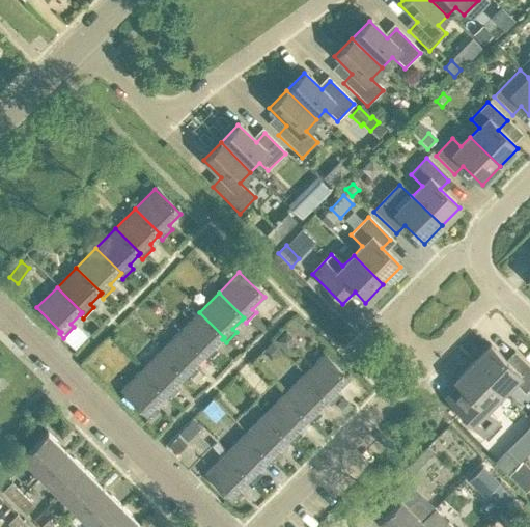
[(199,312),(179,332),(205,357),(202,359),(206,362),(217,352),(213,349),(222,339),(224,337),(199,312)]
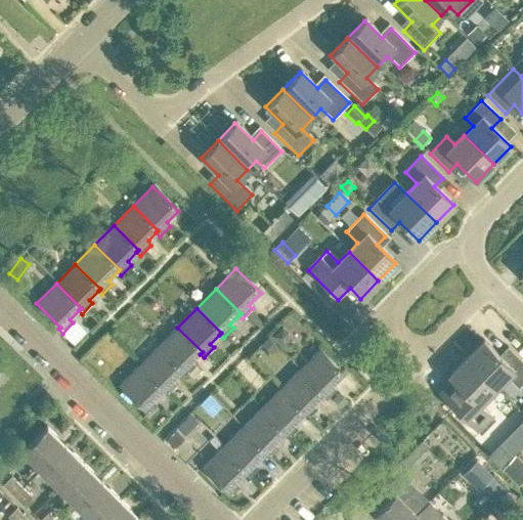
[(177,328),(158,347),(183,372),(181,374),(184,377),(194,366),(191,363),(200,354),(203,352),(177,328)]
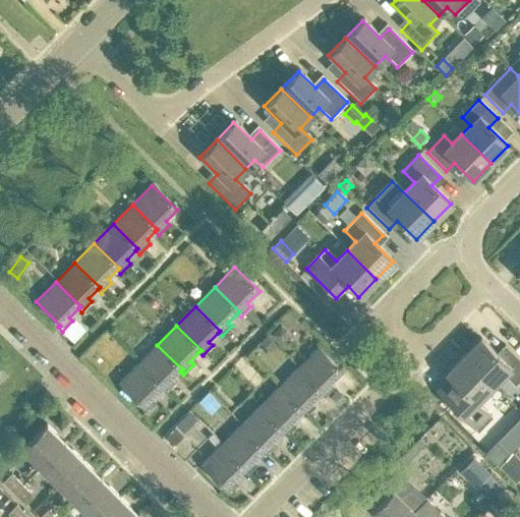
[(285,340),(285,333),(280,328),(271,337),(280,345),(285,340)]
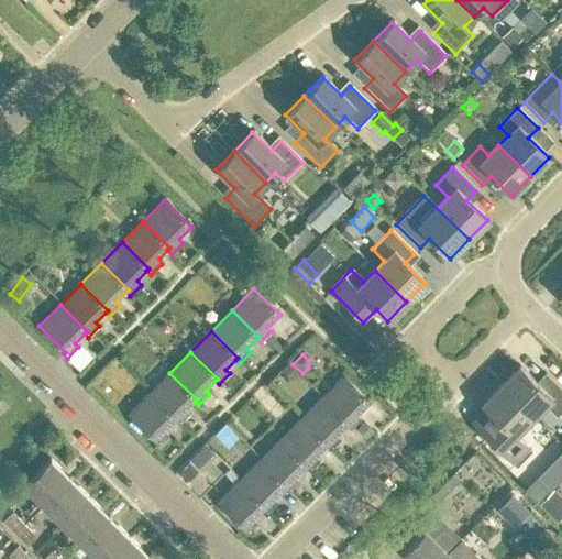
[(297,375),(286,364),(279,372),(289,383),(297,375)]
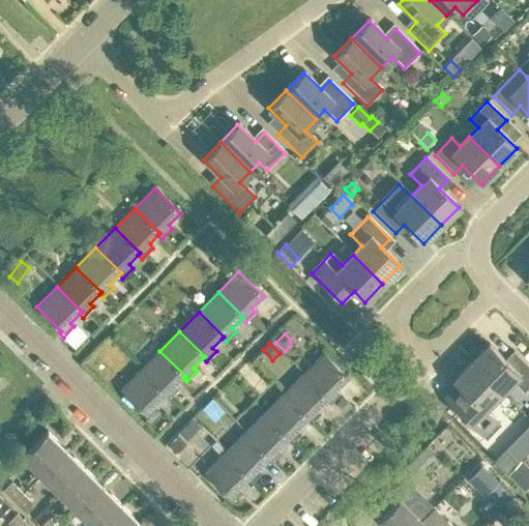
[(489,346),(471,363),(501,393),(511,382),(523,393),(528,387),(528,369),(516,356),(507,364),(489,346)]
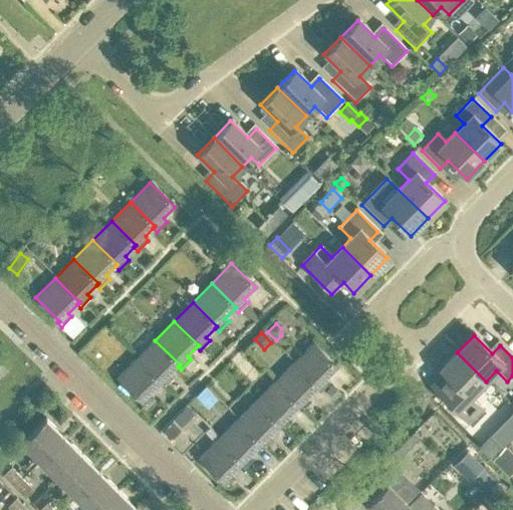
[(155,340),(137,358),(161,384),(159,386),(162,389),(172,378),(169,375),(178,366),(180,364),(155,340)]
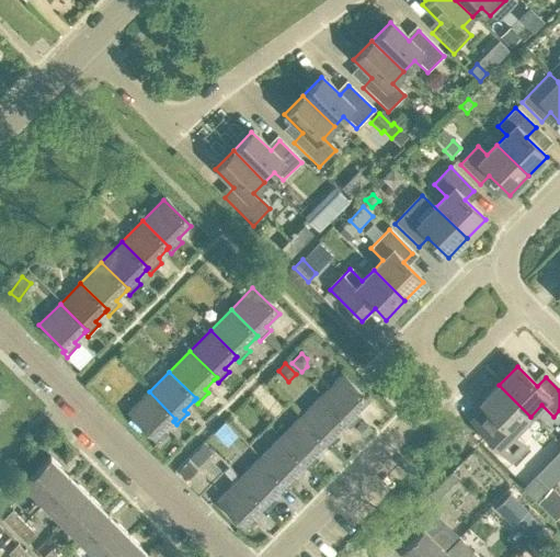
[(341,376),(320,397),(346,423),(344,425),(349,430),(360,418),(355,415),(368,402),(341,376)]
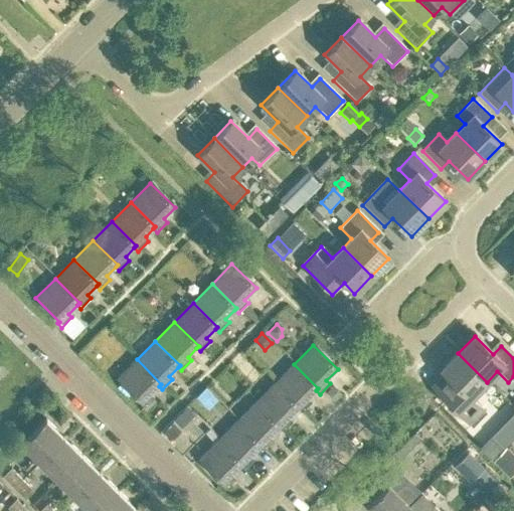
[(487,382),(458,353),(441,371),(443,373),(430,387),(471,428),(485,413),(471,398),(487,382)]
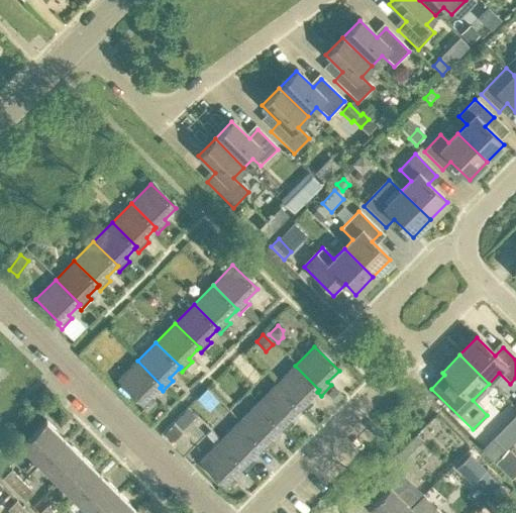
[(162,386),(137,361),(117,381),(141,404),(139,406),(143,410),(153,400),(150,397),(160,388),(162,386)]
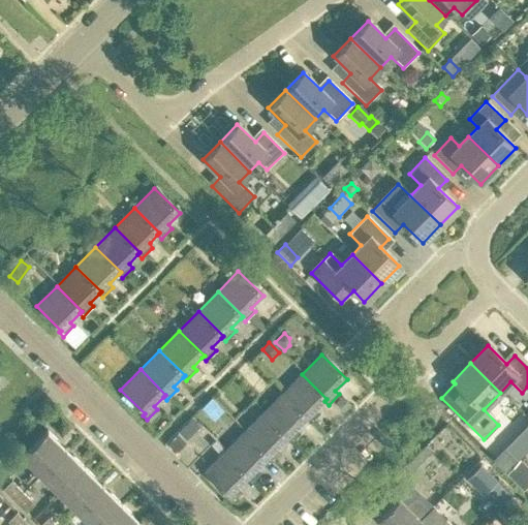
[(194,384),(203,376),(196,370),(188,378),(194,384)]
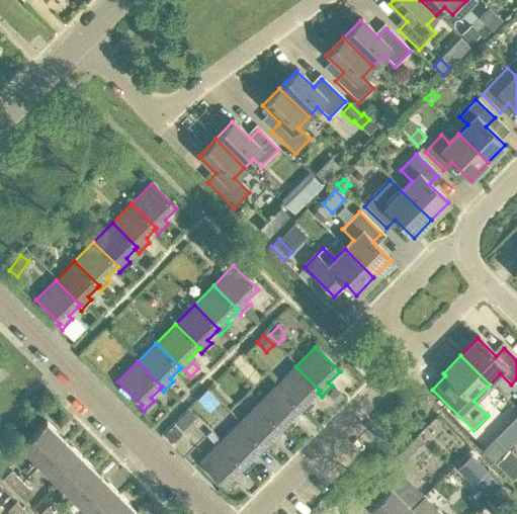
[(295,366),(276,386),(300,410),(298,412),(303,416),(313,405),(309,402),(318,393),(320,391),(295,366)]
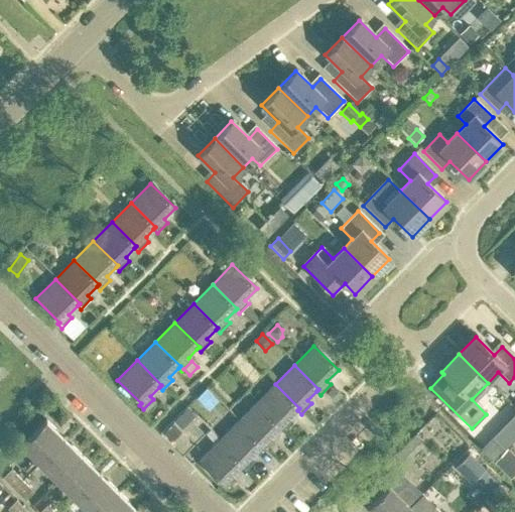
[(275,384),(256,403),(281,427),(279,429),(282,433),(292,422),(289,419),(297,410),(299,408),(275,384)]
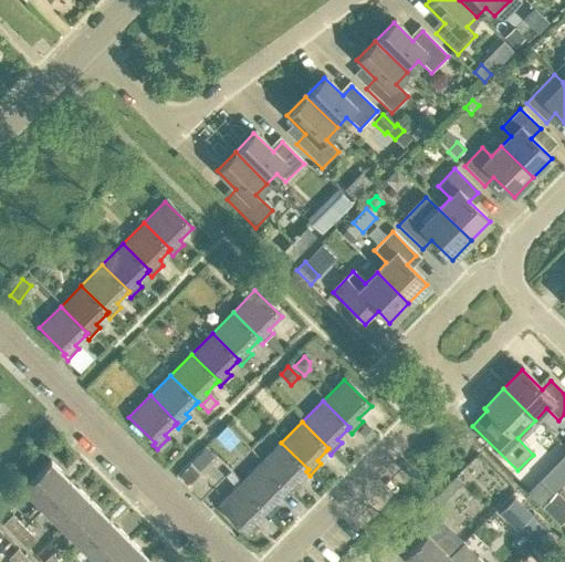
[(239,441),(225,428),(215,438),(228,453),(239,441)]
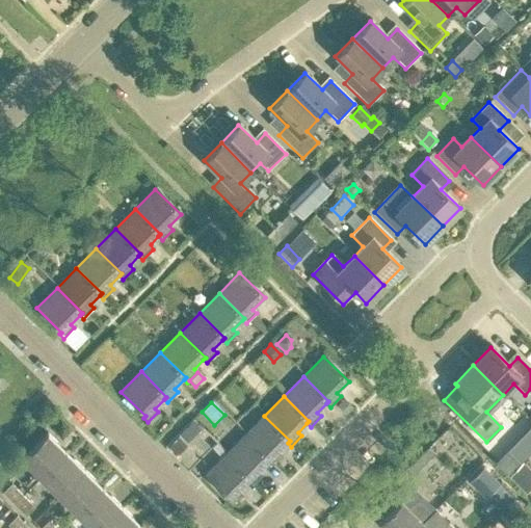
[(264,416),(244,436),(270,460),(268,463),(271,467),(282,455),(279,452),(288,443),(290,441),(264,416)]
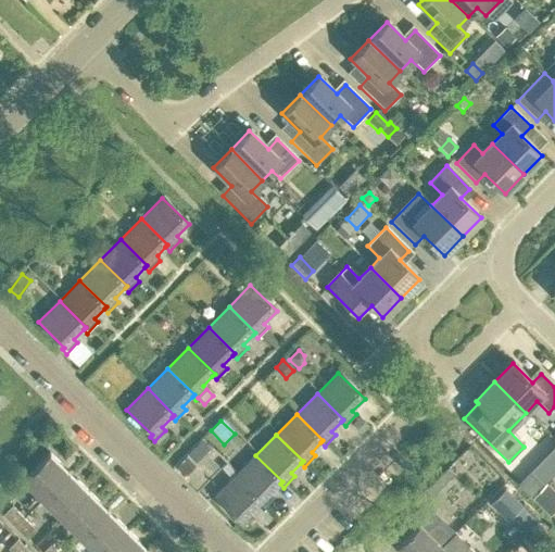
[(554,446),(529,473),(543,486),(554,474),(554,446)]
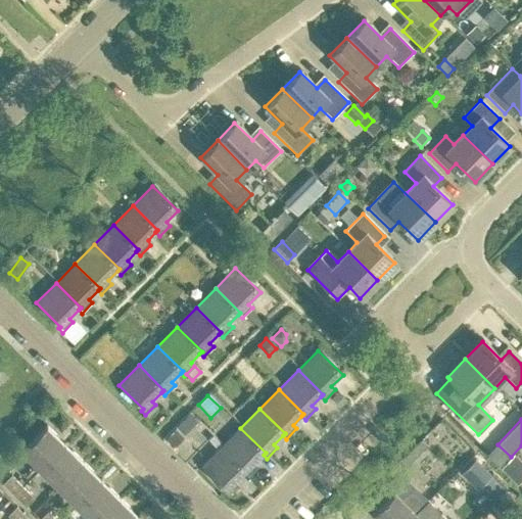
[(20,452),(39,471),(64,445),(46,427),(20,452)]
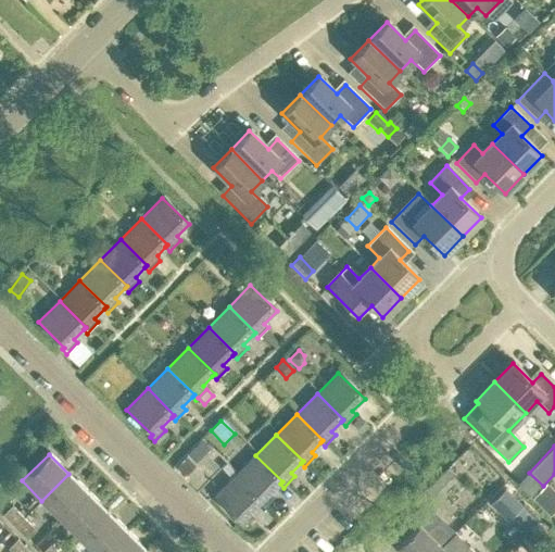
[(255,455),(236,476),(262,502),(260,504),(263,509),(274,497),(270,493),(280,484),(282,481),(255,455)]
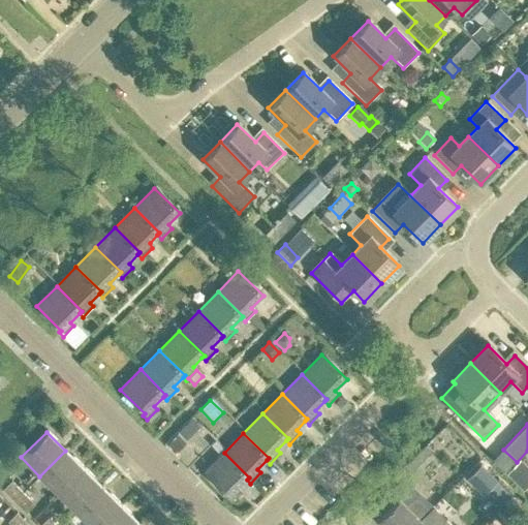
[(175,454),(186,442),(178,434),(166,445),(175,454)]
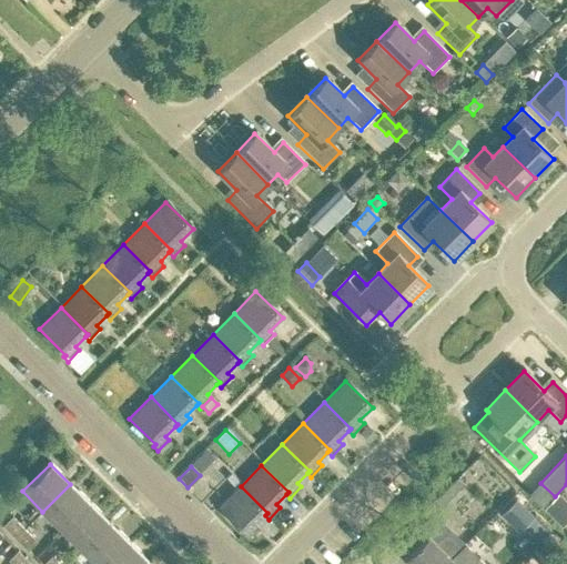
[(456,480),(436,500),(443,506),(463,486),(456,480)]
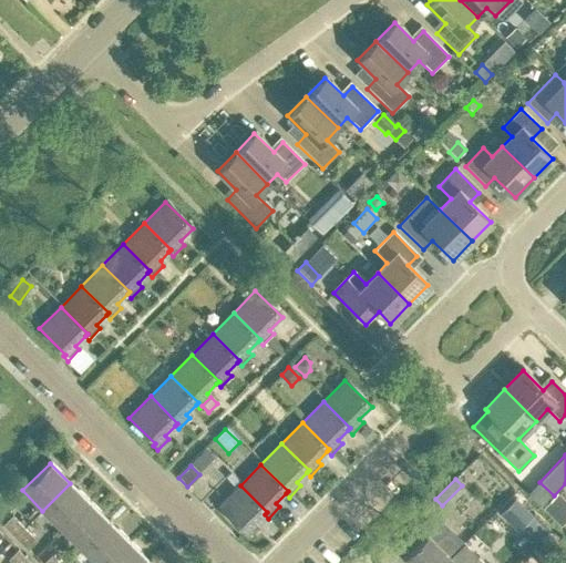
[(42,511),(62,530),(90,503),(70,483),(42,511)]
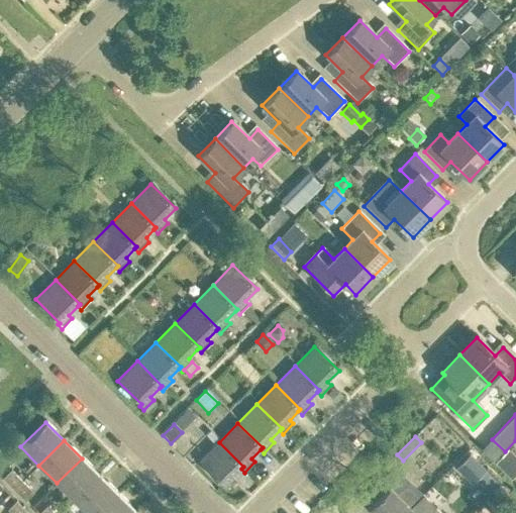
[(243,467),(219,442),(199,462),(223,486),(221,487),(225,492),(235,481),(232,478),(241,469),(243,467)]
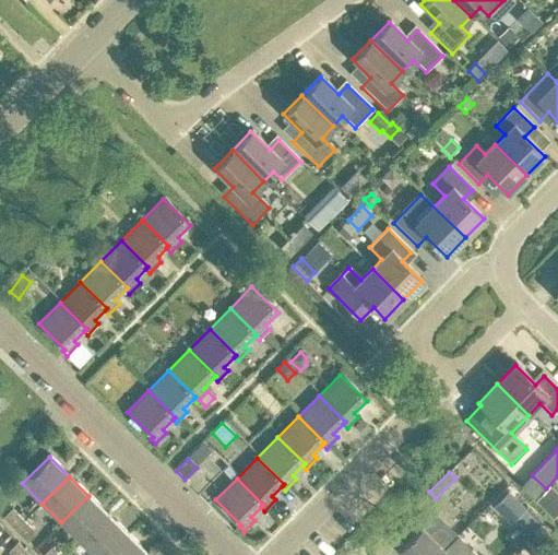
[(61,522),(81,542),(108,516),(88,496),(61,522)]
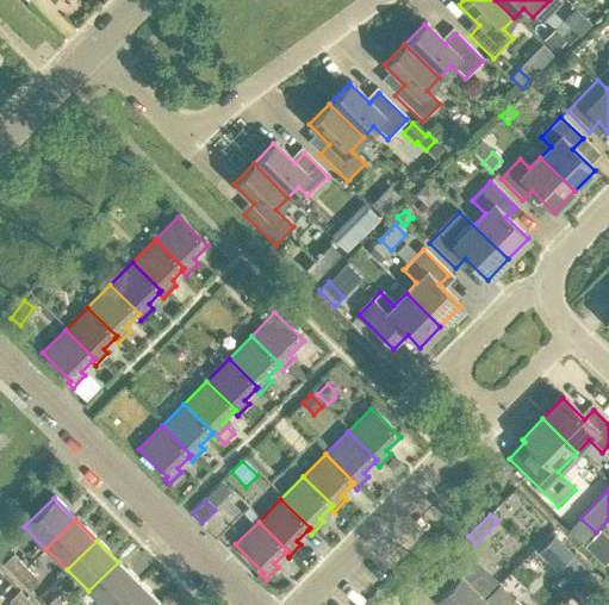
[(435,600),(439,604),(479,604),(483,600),(484,602),(498,587),(499,586),(465,552),(447,569),(457,579),(435,600)]
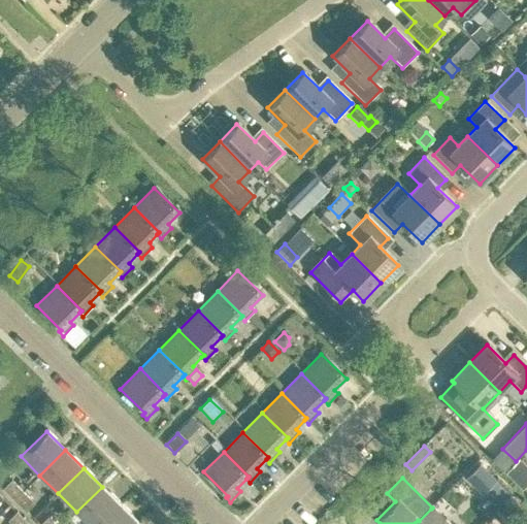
[(2,490),(13,501),(22,493),(10,482),(2,490)]
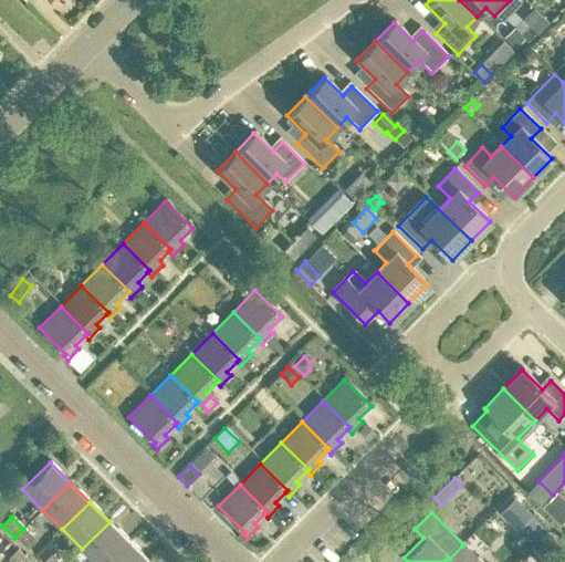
[(546,533),(530,517),(516,530),(532,547),(546,533)]
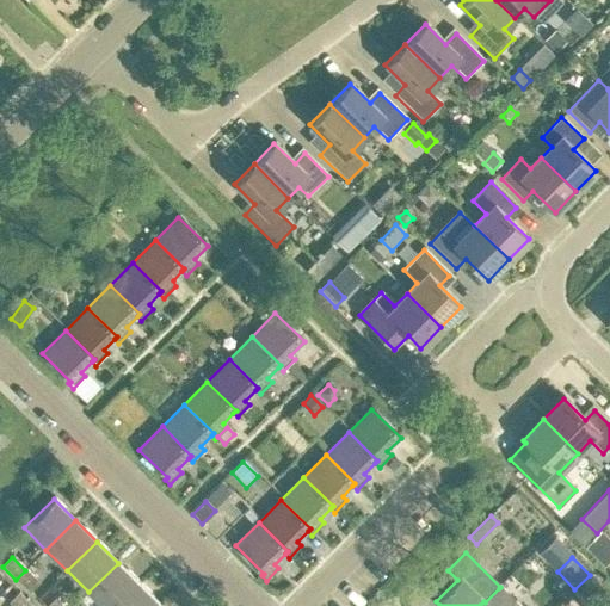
[(88,592),(102,605),(117,605),(139,583),(118,563),(88,592)]
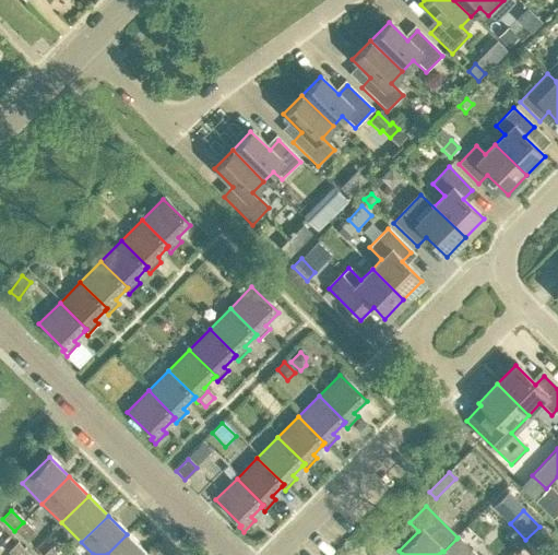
[(23,522),(14,531),(26,543),(36,534),(23,522)]
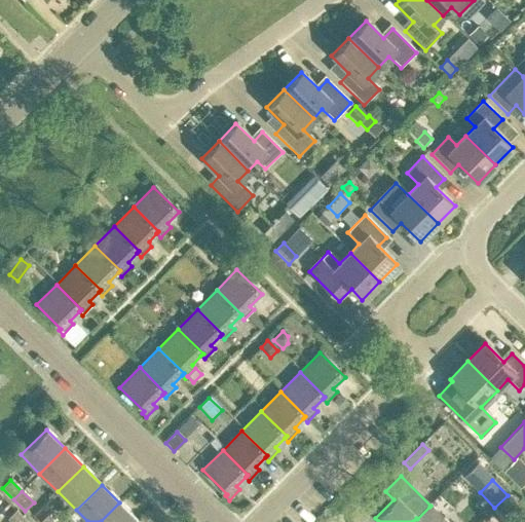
[(138,521),(119,502),(101,521),(138,521)]
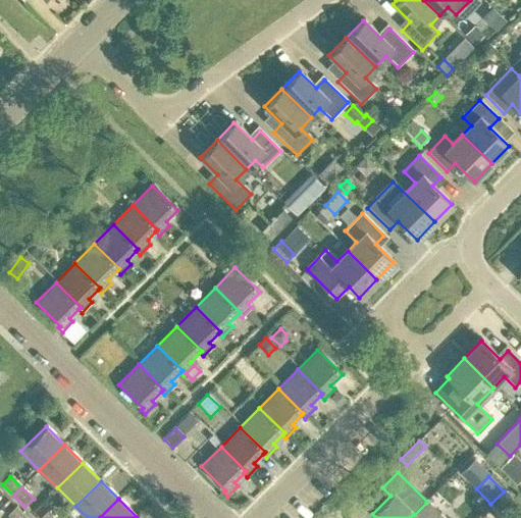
[(443,517),(439,514),(438,515),(426,503),(414,515),(413,514),(410,517),(443,517)]
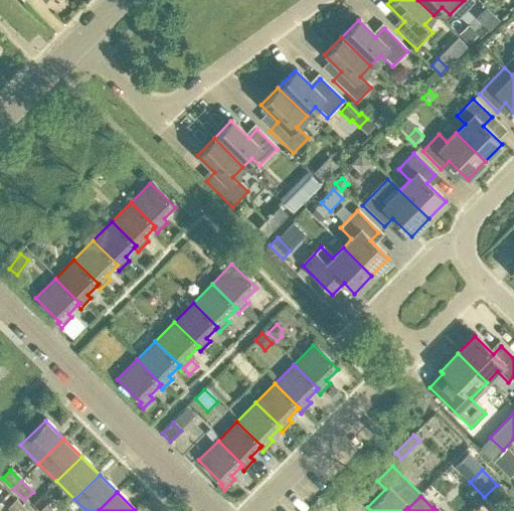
[(7,509),(8,510),(25,510),(15,500),(7,509)]
